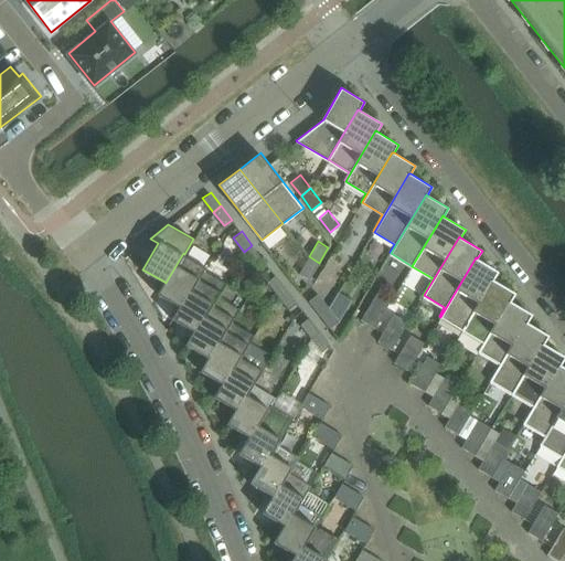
[(263,258),(252,245),(244,252),(255,265),(263,258)]
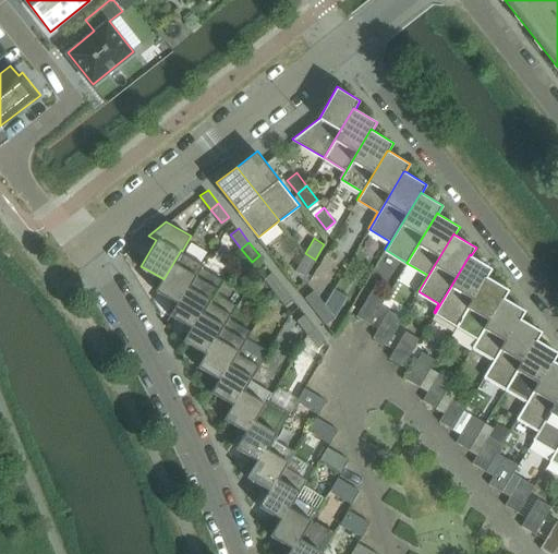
[(179,303),(201,264),(202,266),(203,263),(182,251),(181,250),(164,279),(162,278),(156,289),(178,301),(179,303)]
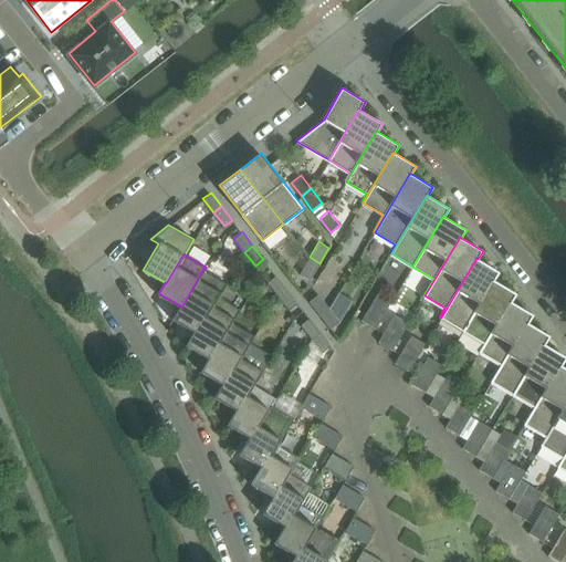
[(310,279),(320,263),(310,257),(300,272),(310,279)]
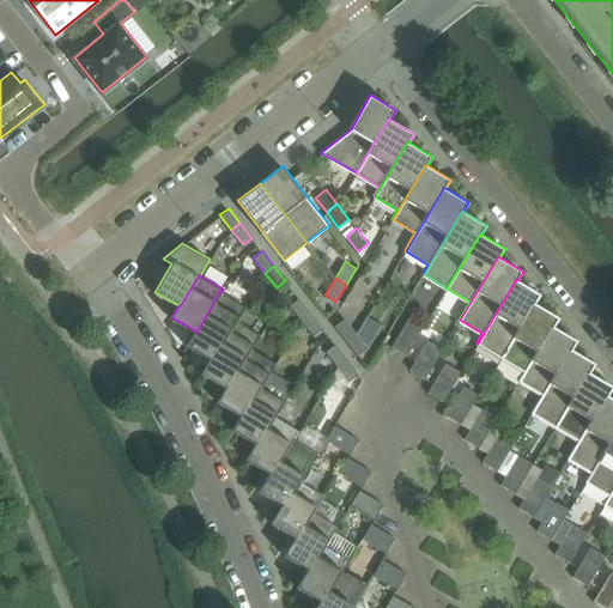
[(502,357),(534,303),(535,303),(541,295),(517,280),(516,279),(478,344),(502,357)]
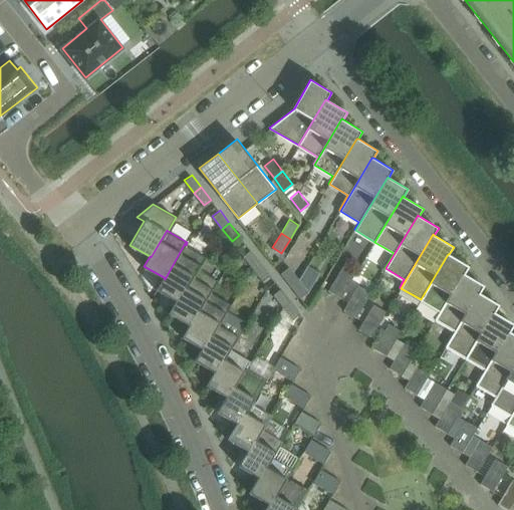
[(178,301),(198,267),(199,268),(206,256),(186,245),(185,243),(165,279),(164,277),(157,289),(177,300),(178,301)]
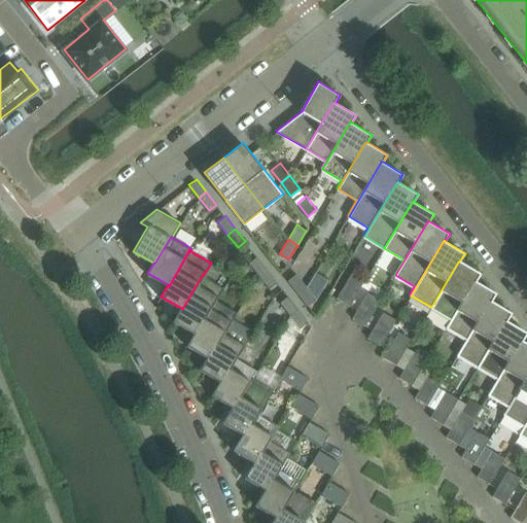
[(267,268),(256,255),(249,262),(258,274),(267,268)]
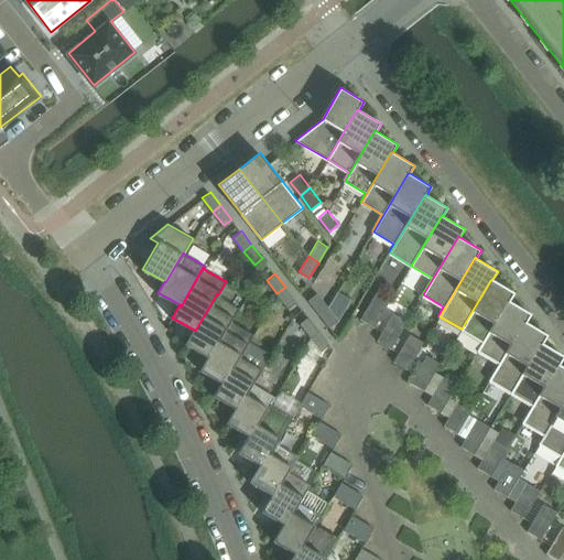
[(478,351),(508,300),(510,301),(514,292),(492,279),(491,279),(462,329),(481,342),(477,350),(478,351)]
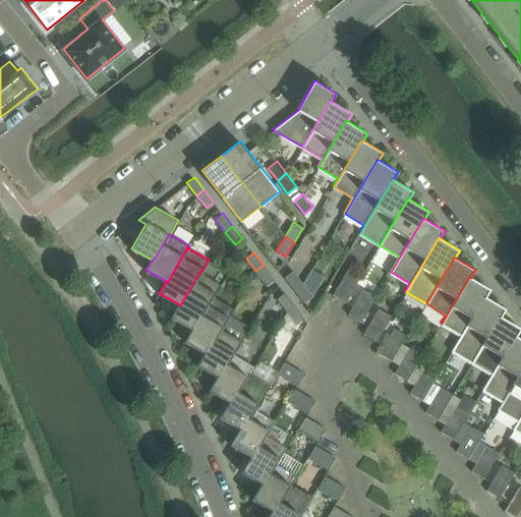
[(274,278),(264,265),(255,271),(266,284),(274,278)]
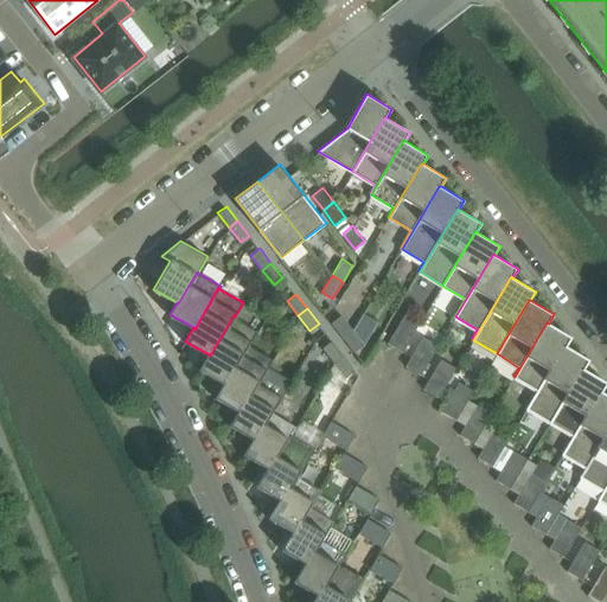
[(402,350),(420,321),(406,312),(388,341),(402,350)]
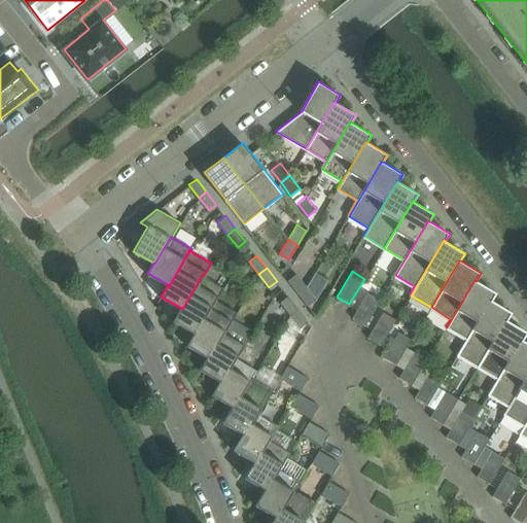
[(307,285),(296,273),(287,279),(297,291),(307,285)]
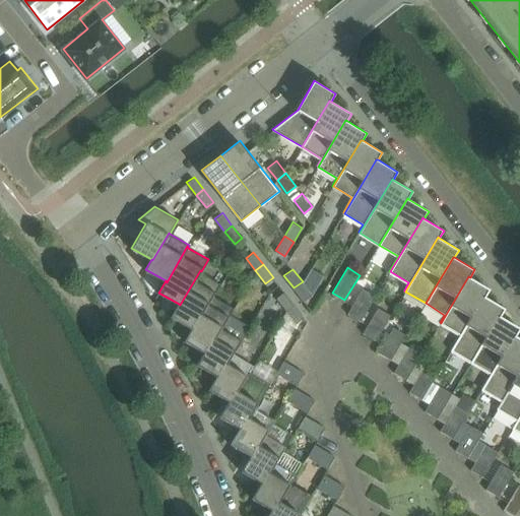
[(193,328),(213,295),(220,283),(201,271),(200,270),(180,305),(179,304),(172,316),(191,328),(193,328)]
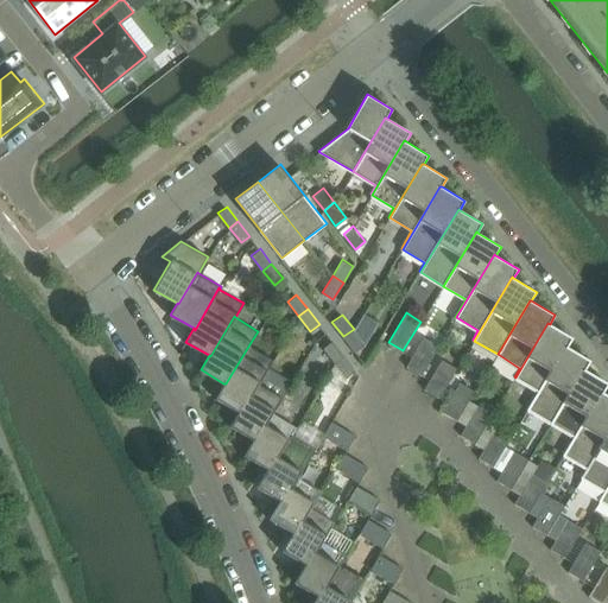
[(529,408),(565,346),(568,347),(572,338),(550,324),(548,323),(515,378),(537,391),(527,408),(529,408)]
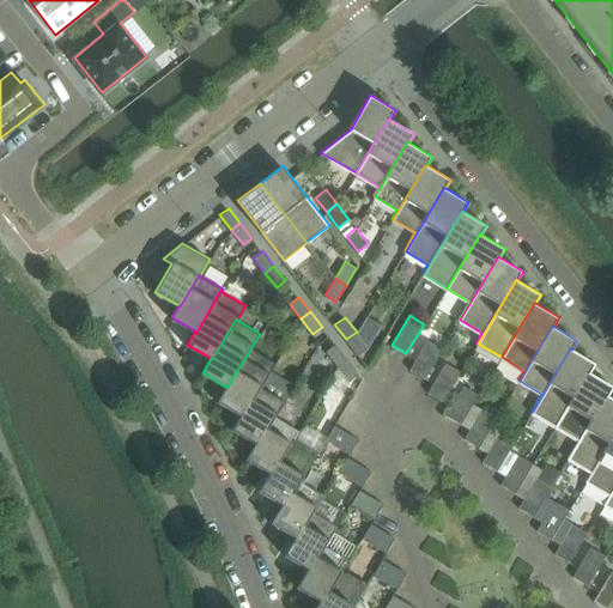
[(368,346),(357,332),(346,339),(358,354),(368,346)]
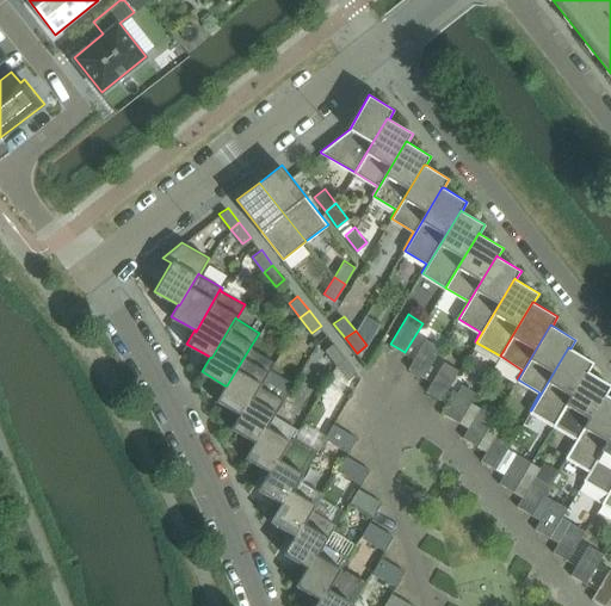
[(423,376),(440,346),(426,338),(408,366),(423,376)]
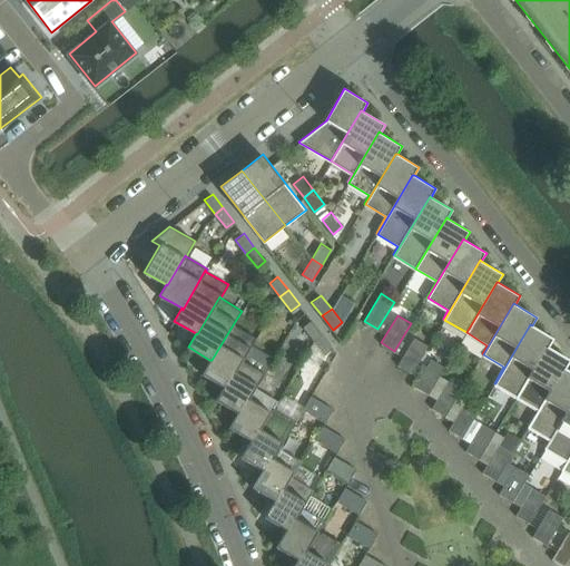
[(322,333),(311,319),(303,325),(314,340),(322,333)]
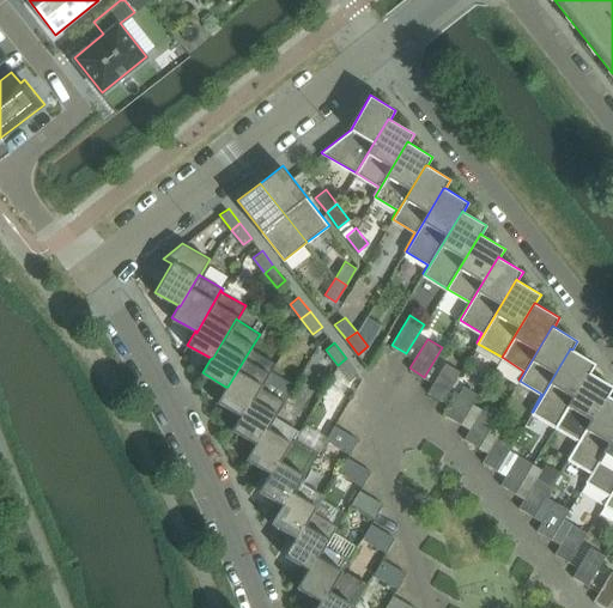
[(261,387),(275,362),(252,347),(228,387),(225,387),(218,401),(241,415),(242,415),(260,385),(261,387)]
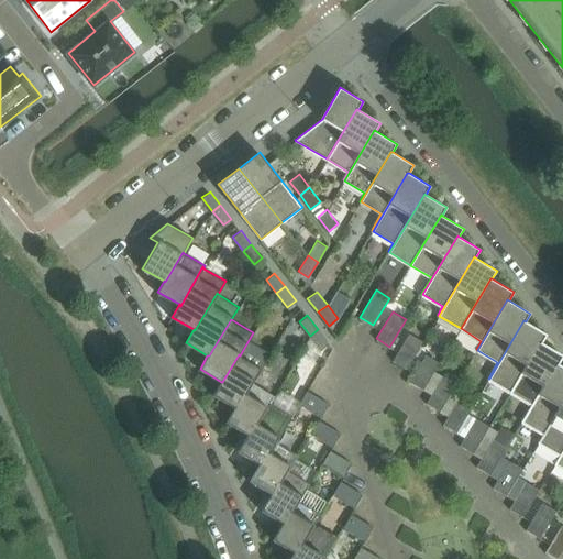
[(510,392),(541,341),(542,342),(548,335),(526,321),(523,320),(489,379),(510,392)]
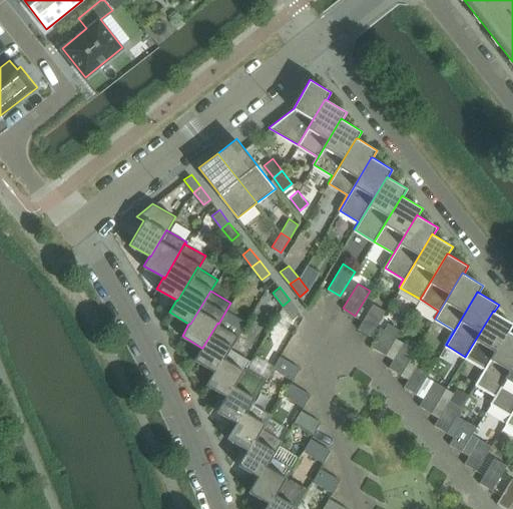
[(300,312),(290,300),(283,306),(292,318),(300,312)]
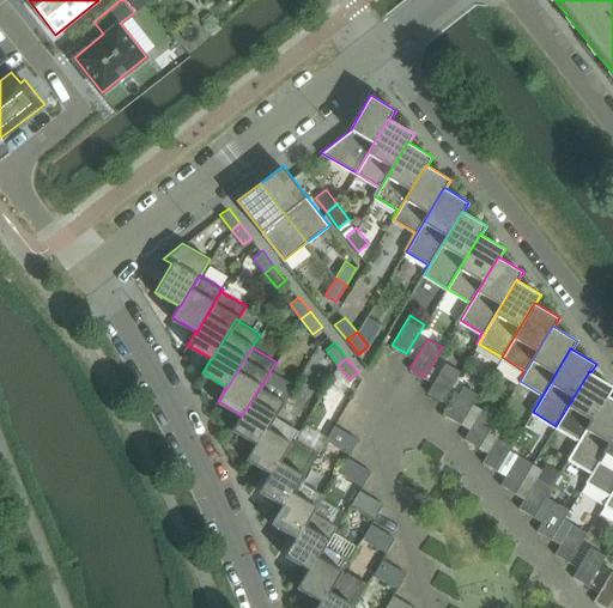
[(442,400),(460,370),(445,362),(428,390),(442,400)]
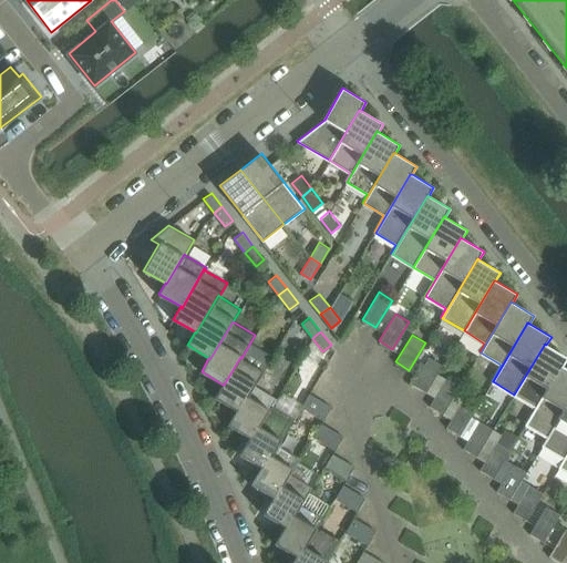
[(526,425),(562,366),(563,366),(566,358),(566,357),(546,345),(545,344),(514,395),(535,407),(525,423),(526,425)]
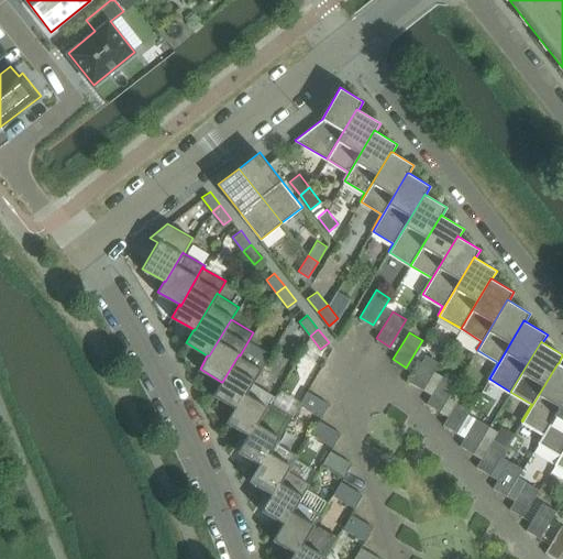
[(423,388),(439,361),(426,353),(409,381),(423,388)]
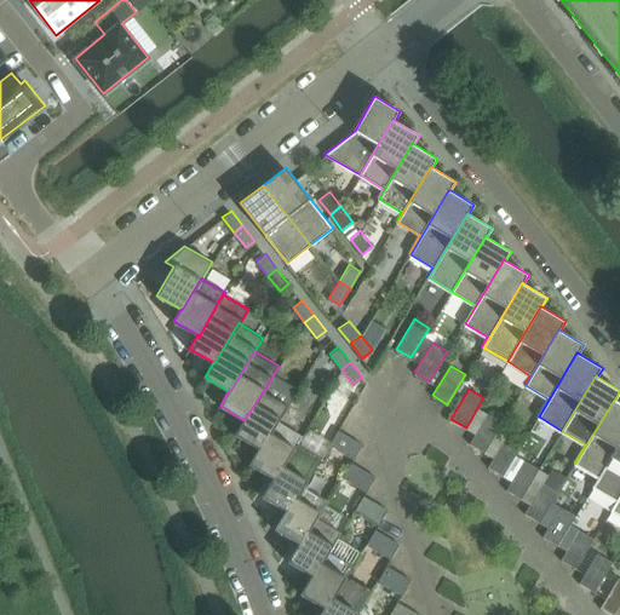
[(279,420),(287,406),(264,391),(263,390),(245,420),(244,420),(235,434),(259,449),(277,420),(279,420)]
